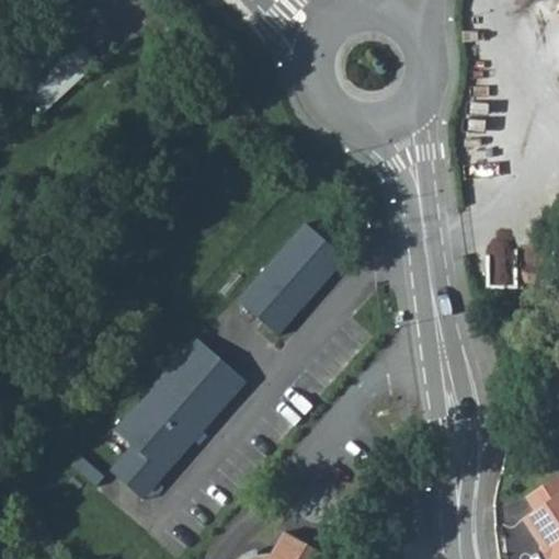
[(125,0),(91,34),(110,54),(149,15),(134,0),(125,0)]
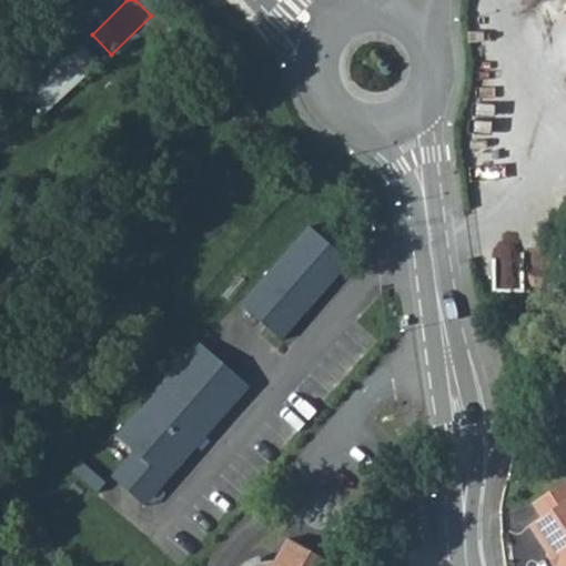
[(98,64),(80,47),(22,103),(39,121),(98,64)]
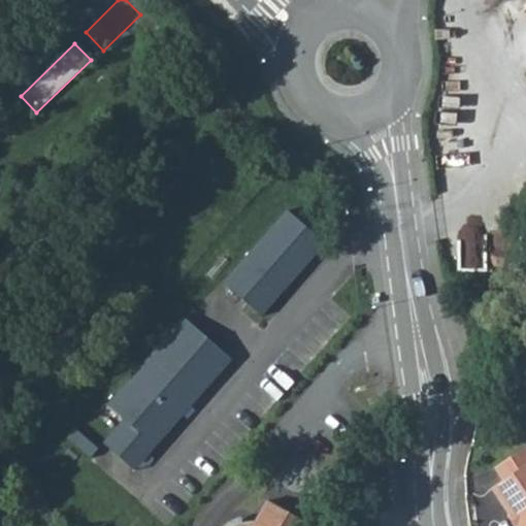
[(286,209),(222,281),(260,316),(325,244),(286,209)]
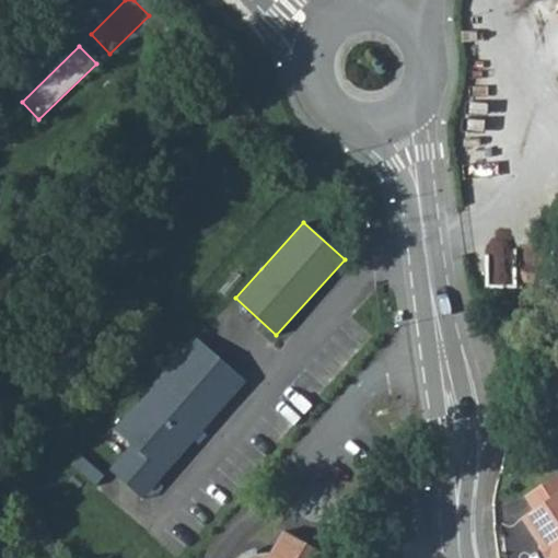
[(193,338),(113,429),(130,445),(162,474),(244,383),(193,338)]
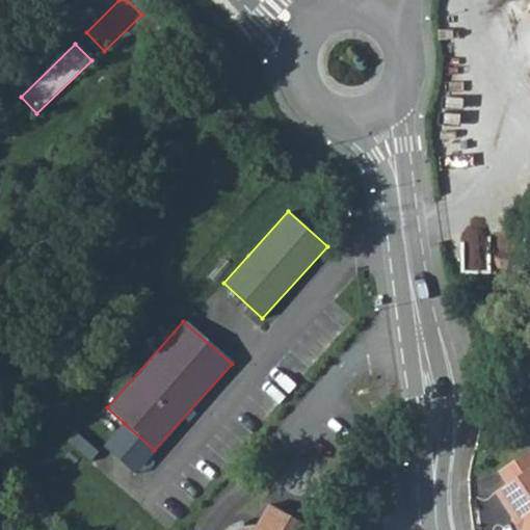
[(154,450),(124,423),(104,446),(133,472),(154,450)]
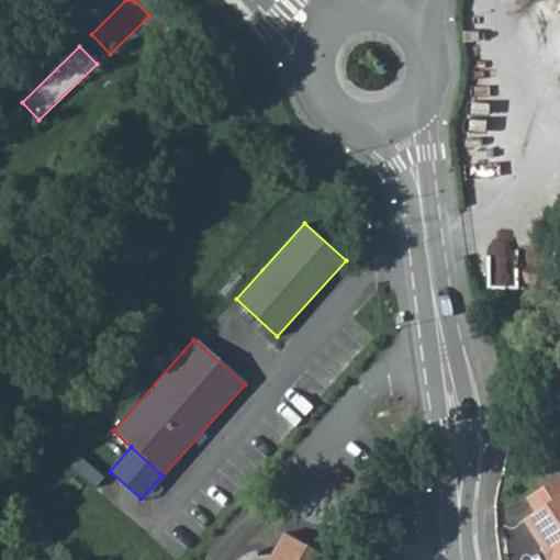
[(559,559),(559,482),(556,478),(525,497),(534,511),(522,518),(548,559),(559,559)]
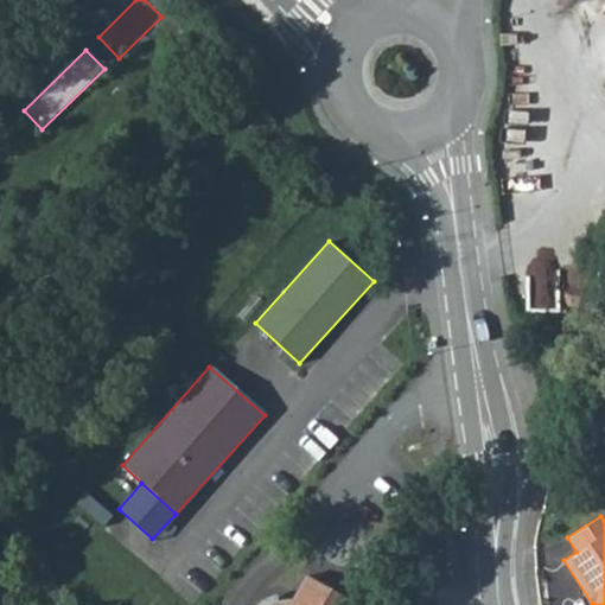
[(352,604),(356,600),(306,572),(292,596),(278,597),(262,604),(352,604)]
